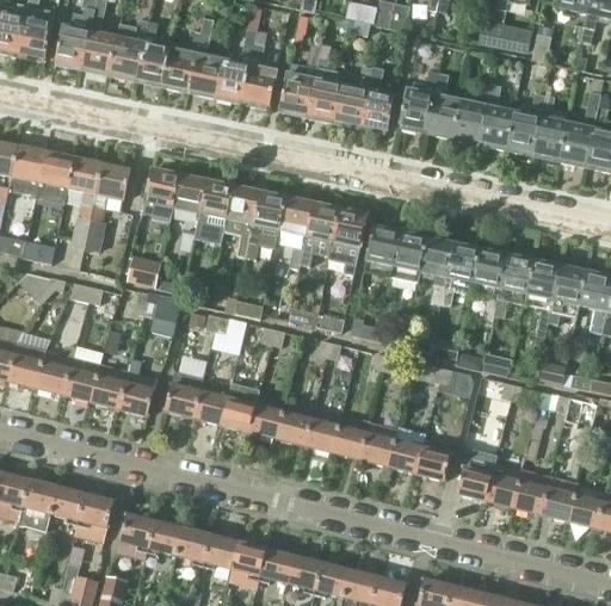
[(28,0),(26,8),(18,51),(28,54),(28,57),(41,60),(42,57),(45,57),(55,12),(37,8),(38,0),(28,0)]
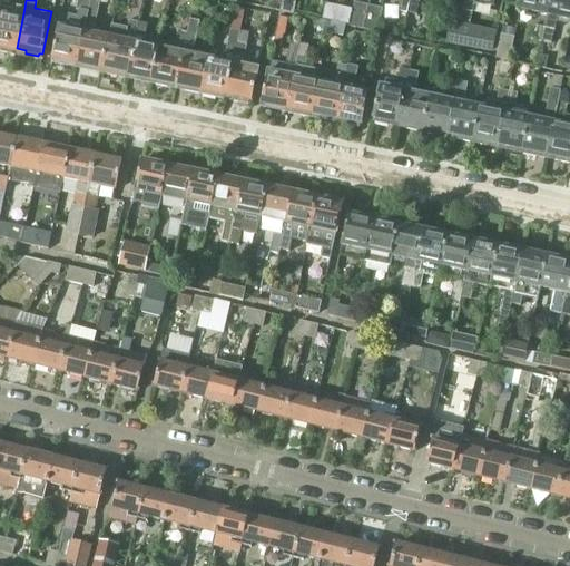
[(76,0),(75,7),(79,8),(88,10),(90,0),(76,0)]
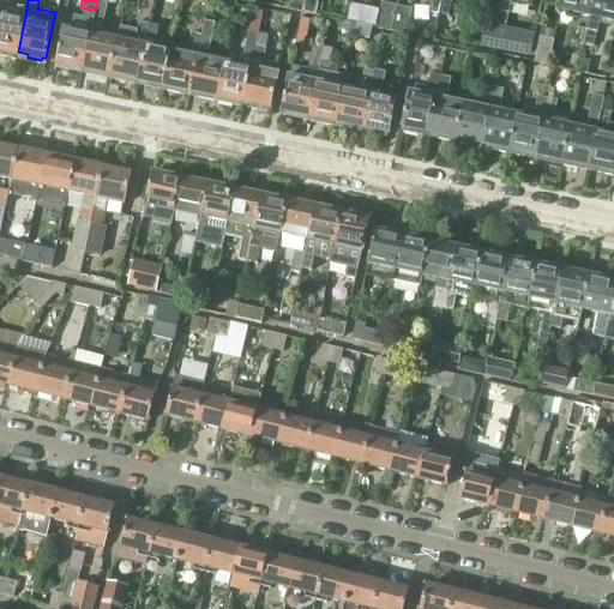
[(95,11),(83,66),(94,68),(92,71),(109,74),(116,37),(101,34),(100,34),(108,0),(97,0),(95,11)]
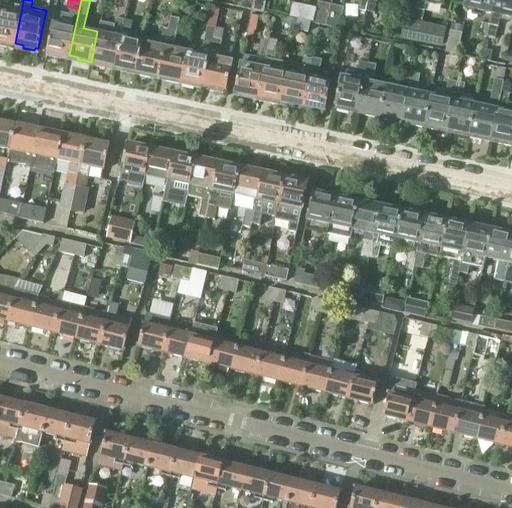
[(263,10),(265,0),(252,0),(251,8),(263,10)]
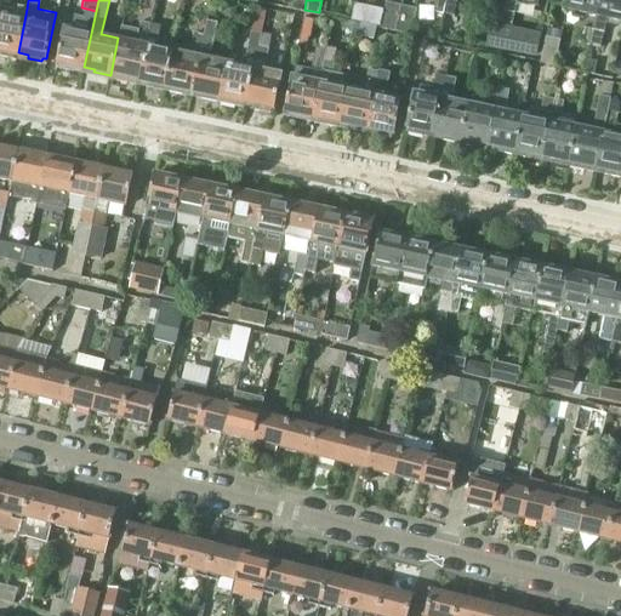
[(380,24),(394,28),(399,3),(391,0),(386,0),(380,24)]
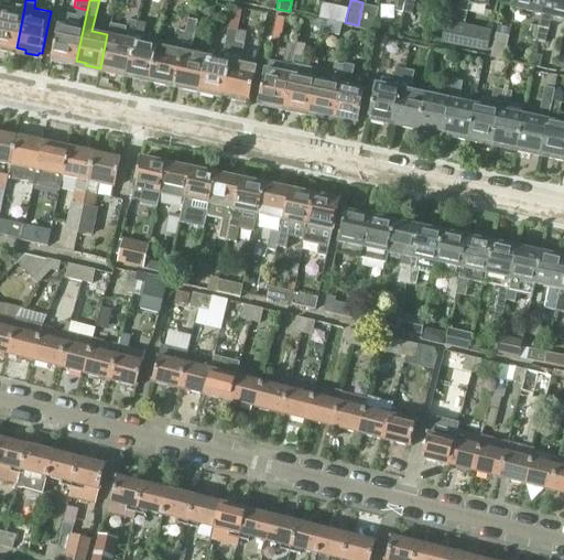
[(394,0),(393,7),(403,9),(404,0),(394,0)]
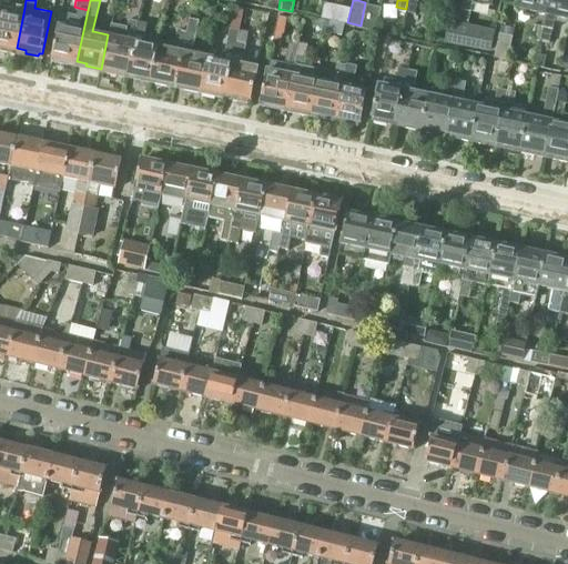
[(407,0),(406,9),(415,11),(416,0),(407,0)]
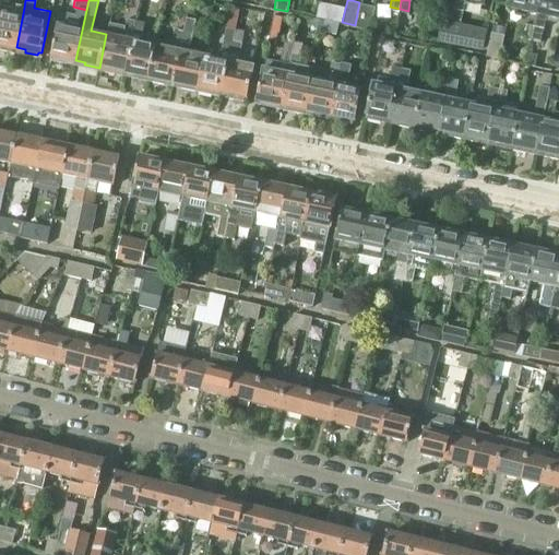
[(445,0),(444,6),(445,6),(442,19),(451,21),(454,8),(455,0),(445,0)]
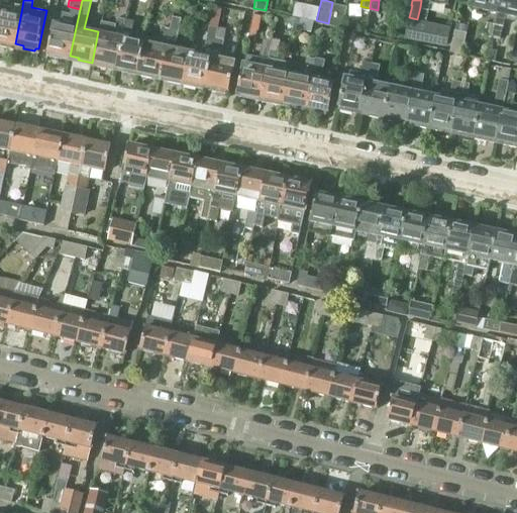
[(421,0),(420,7),(428,9),(430,0),(442,0),(446,1),(446,0),(421,0)]
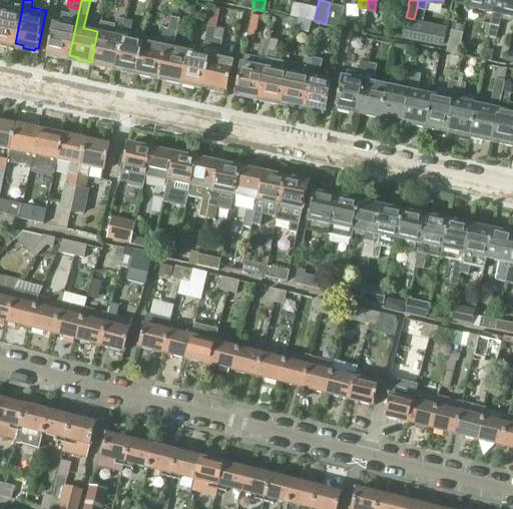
[(468,0),(467,6),(491,11),(493,0),(468,0)]
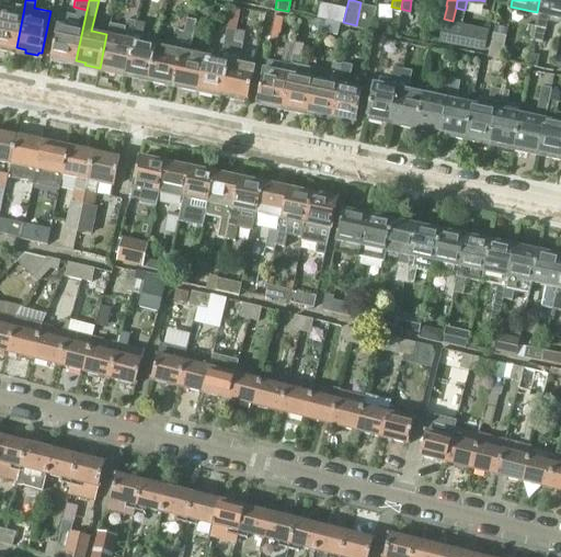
[(534,23),(530,37),(541,40),(548,15),(548,14),(560,16),(560,0),(539,0),(537,12),(538,12),(537,13),(535,23),(534,23)]
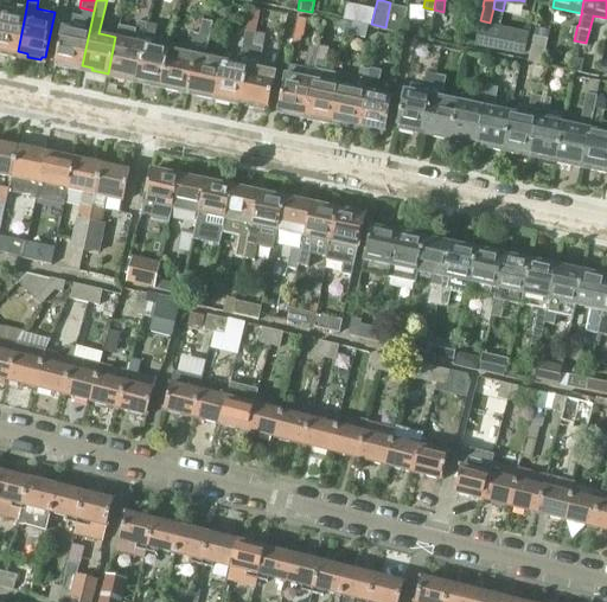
[(407,6),(390,2),(385,27),(402,31),(407,6)]
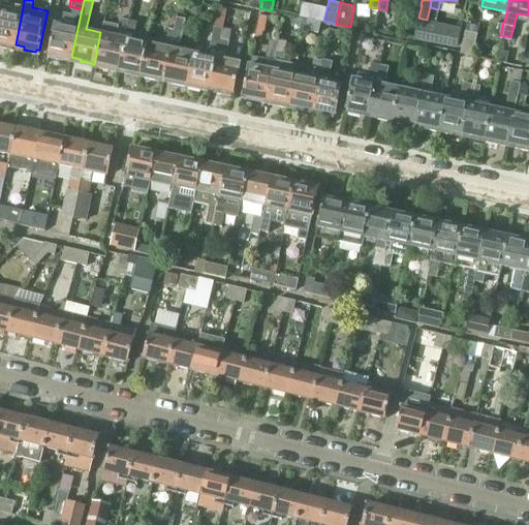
[(0,10),(0,44),(6,45),(6,42),(16,44),(23,7),(16,6),(13,13),(0,10)]
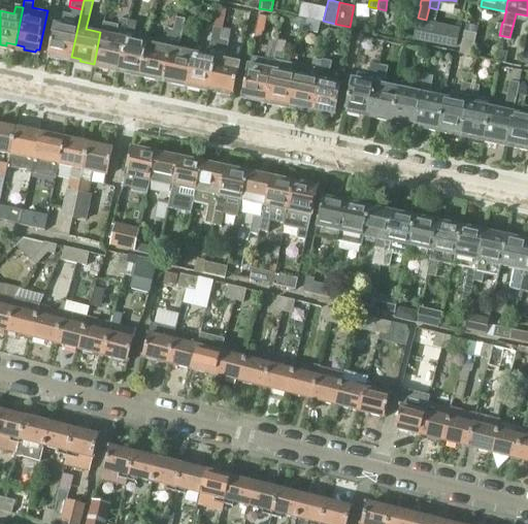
[(57,10),(47,52),(51,52),(50,55),(62,58),(63,55),(71,57),(81,9),(73,7),(72,13),(57,10)]
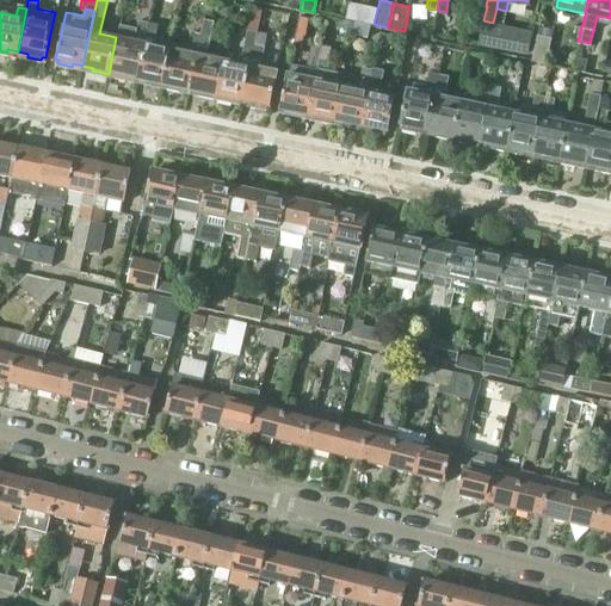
[(497,8),(493,23),(503,25),(506,11),(497,8)]
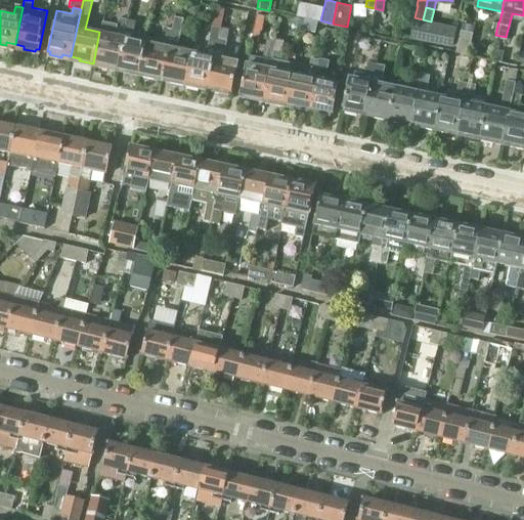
[(172,27),(162,76),(171,77),(170,80),(184,83),(191,51),(188,50),(188,47),(177,44),(183,17),(174,14),(173,17),(172,27)]
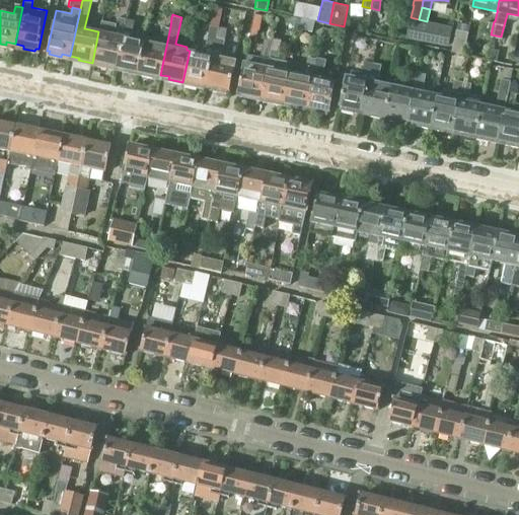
[(299,17),(298,16),(287,14),(284,27),(297,29),(299,17)]
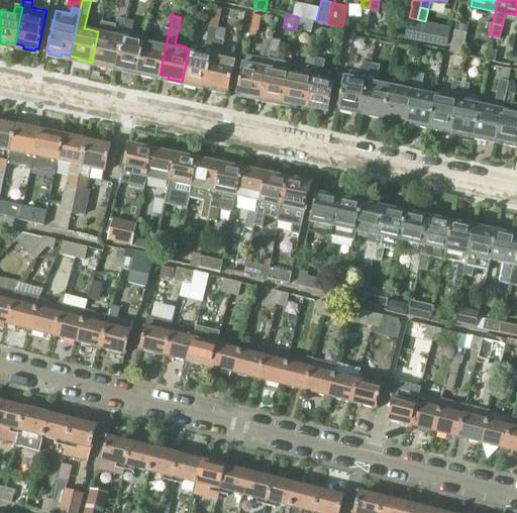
[(98,31),(92,63),(106,66),(106,63),(115,65),(125,17),(117,15),(115,23),(101,20),(98,31)]
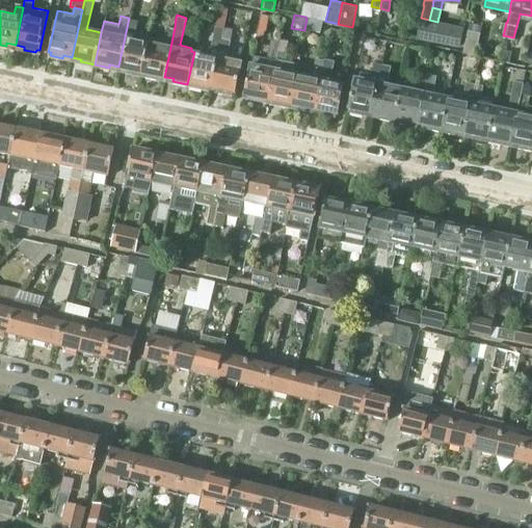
[(129,18),(118,67),(127,69),(127,72),(140,75),(148,43),(133,40),(137,20),(129,18)]
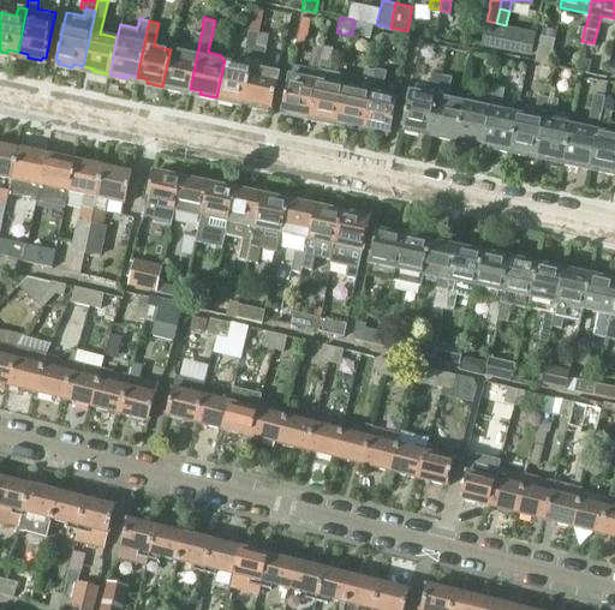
[(352,35),(353,33),(365,35),(368,23),(354,21),(352,35)]
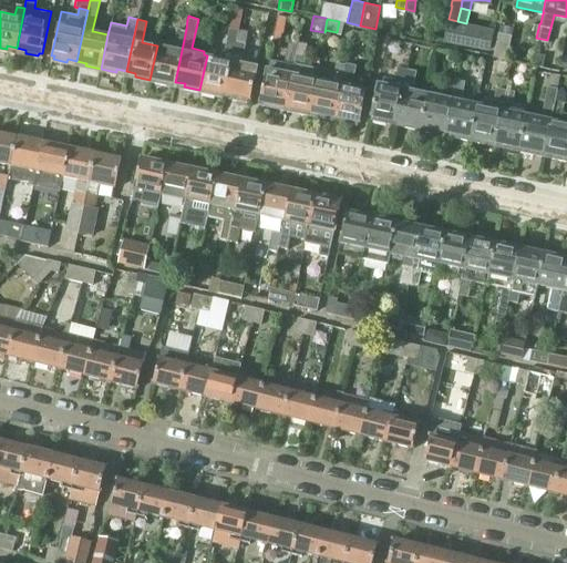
[(528,36),(536,38),(539,23),(532,21),(528,36)]
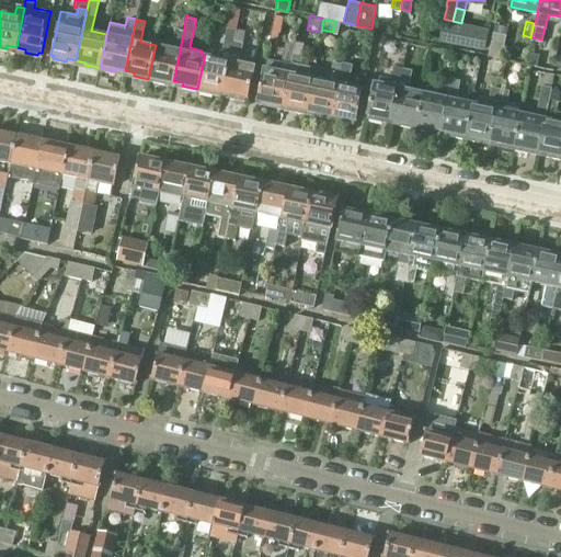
[(453,22),(449,41),(471,45),(480,47),(485,45),(488,36),(465,24),(453,22)]
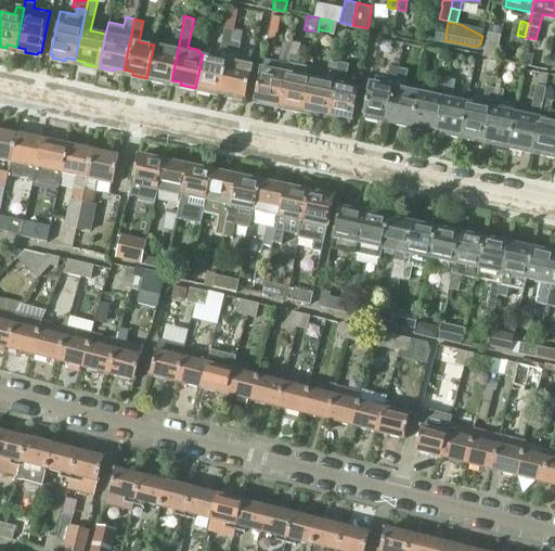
[(154,45),(146,78),(162,81),(163,78),(171,80),(182,28),(173,26),(170,43),(168,43),(167,47),(154,45)]
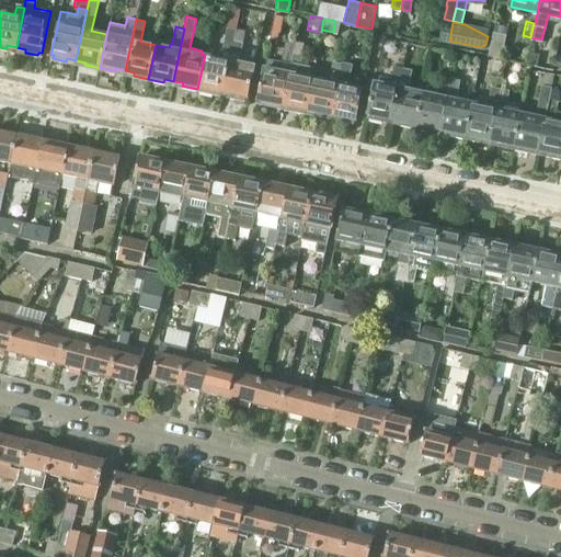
[(205,55),(197,89),(213,92),(213,89),(222,91),(233,40),(236,29),(227,26),(221,49),(219,48),(218,58),(205,55)]
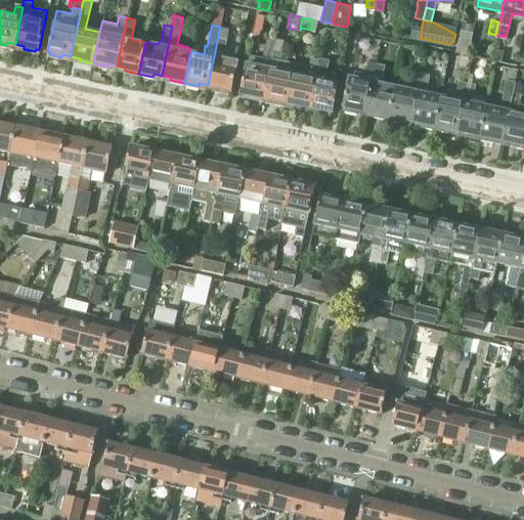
[(325,27),(323,39),(331,41),(334,29),(325,27)]
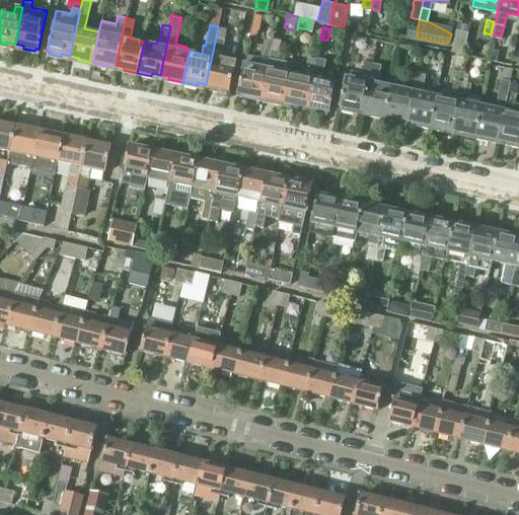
[(468,31),(455,28),(454,27),(450,45),(452,45),(451,50),(463,53),(468,31)]
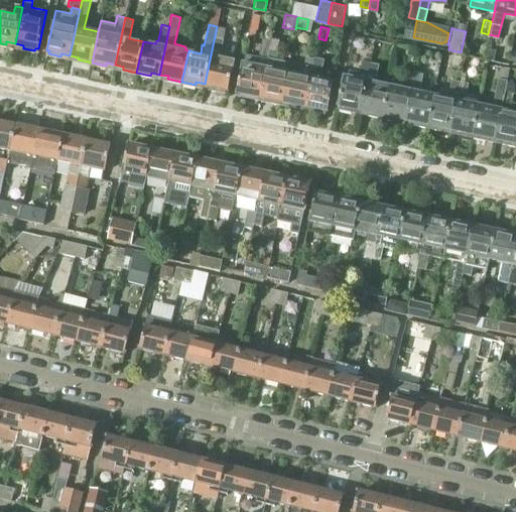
[(244,53),(236,91),(239,91),(238,94),(250,97),(251,94),(259,95),(269,47),(271,36),(265,35),(264,39),(261,39),(258,56),(244,53)]
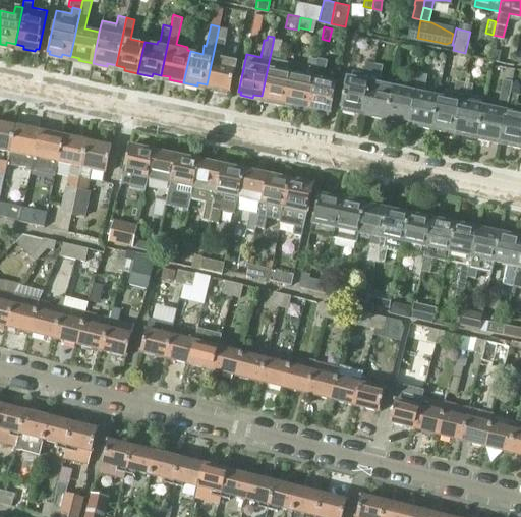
[(217,37),(207,84),(215,87),(215,90),(227,92),(227,89),(230,90),(236,61),(221,57),(225,39),(217,37)]
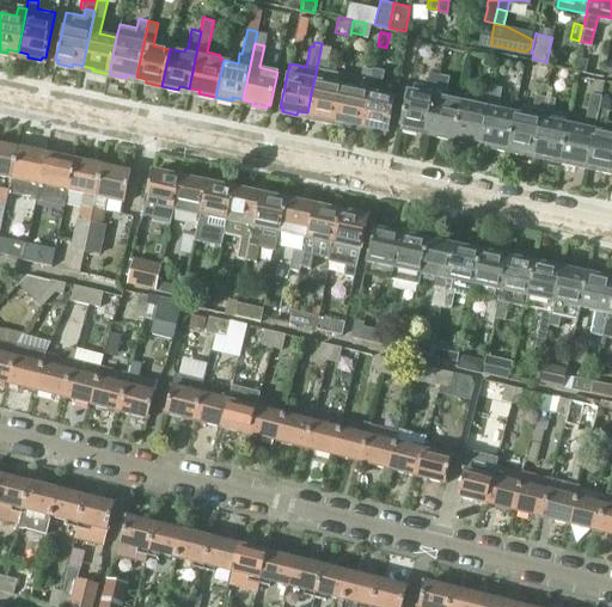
[(574,68),(587,71),(589,57),(577,55),(574,68)]
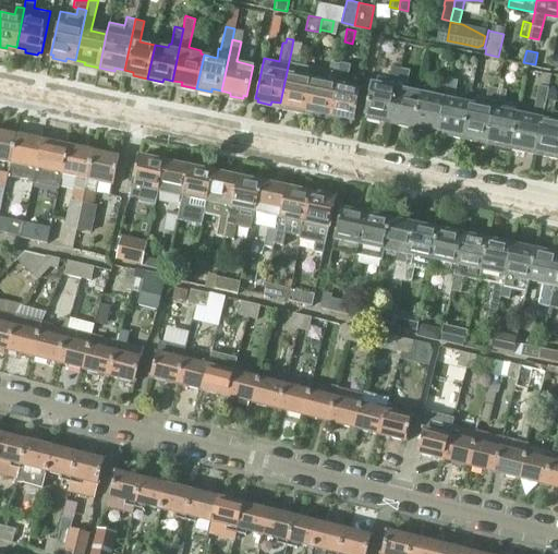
[(291,51),(280,103),(290,105),(289,108),(304,111),(314,65),(299,62),(300,53),(291,51)]
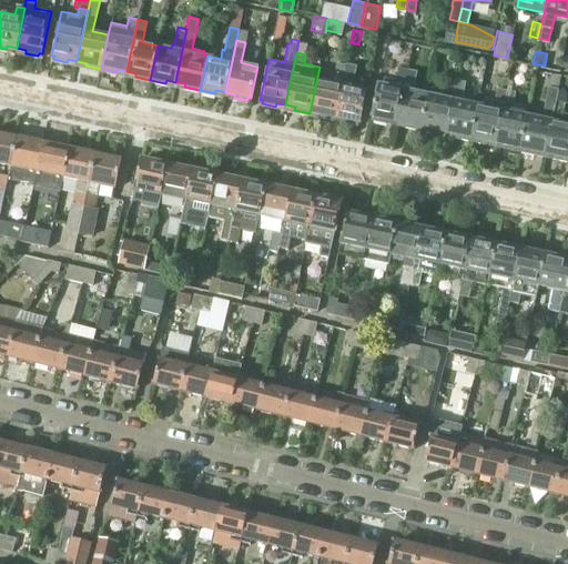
[(320,67),(310,113),(325,117),(325,113),(335,116),(346,62),(336,60),(334,70),(320,67)]
